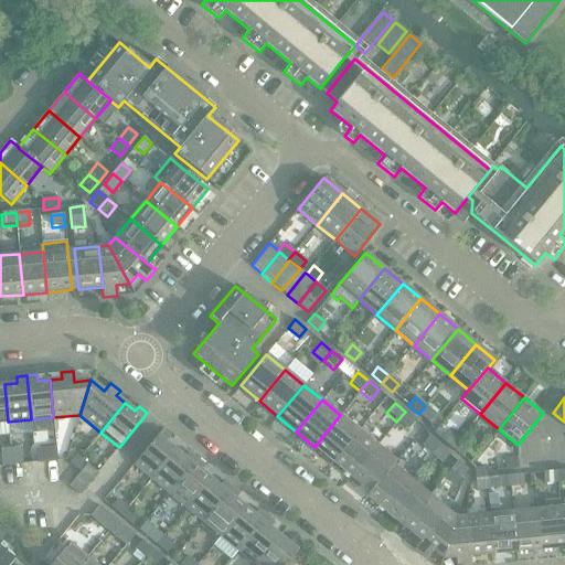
[(436,415),(425,406),(418,414),(429,423),(436,415)]
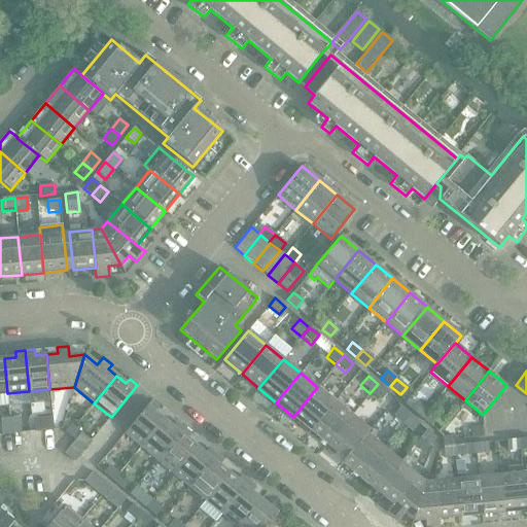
[(387,391),(378,384),(370,393),(380,401),(387,391)]
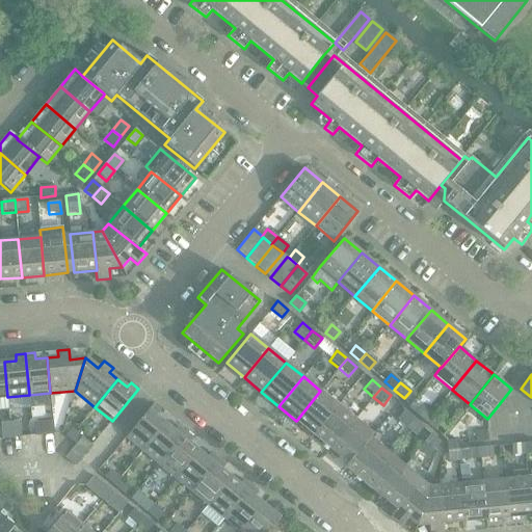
[(338,405),(320,391),(296,421),(313,434),(338,405)]
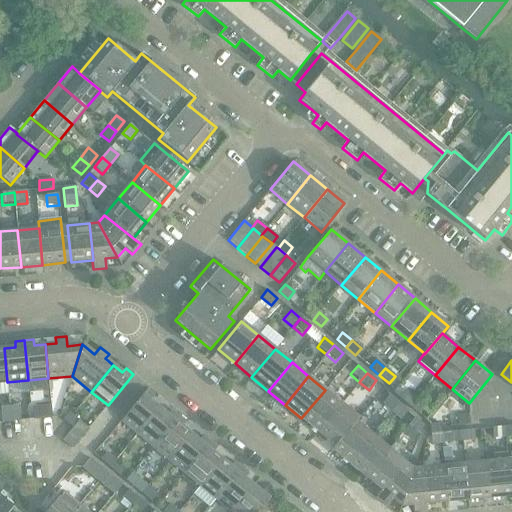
[(121,421),(137,434),(159,407),(150,400),(154,396),(146,389),(121,421)]
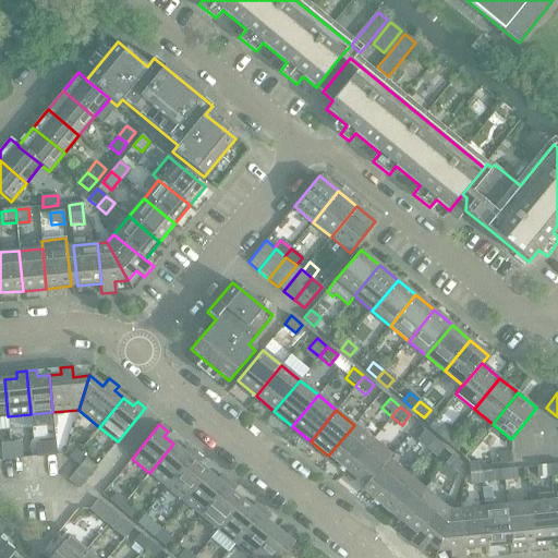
[(373,440),(354,425),(328,456),(347,471),(373,440)]
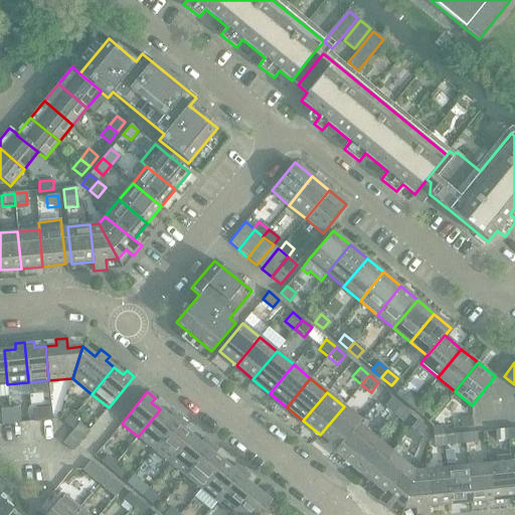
[(402,400),(412,408),(417,401),(408,393),(402,400)]
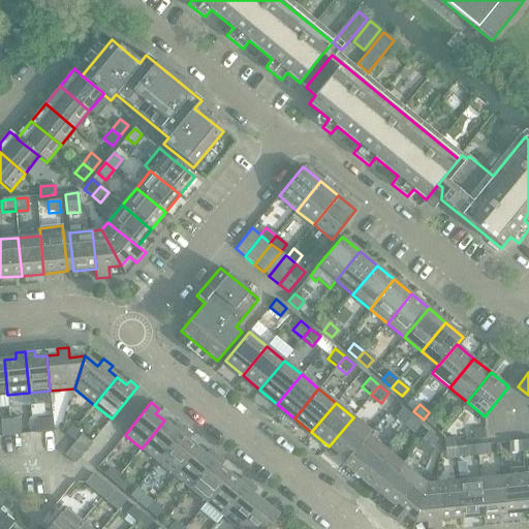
[(394,418),(404,426),(411,416),(402,409),(394,418)]
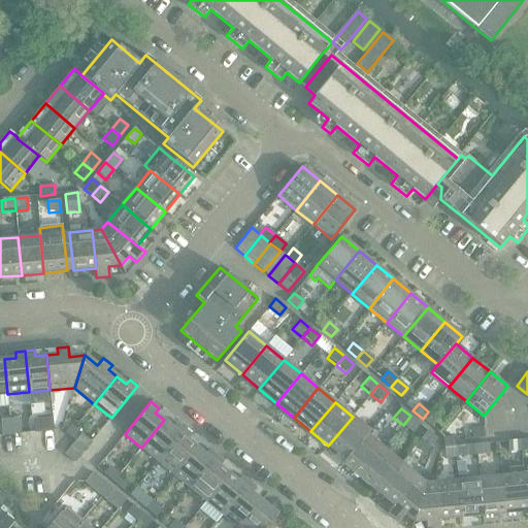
[(438,420),(428,411),(423,419),(432,427),(438,420)]
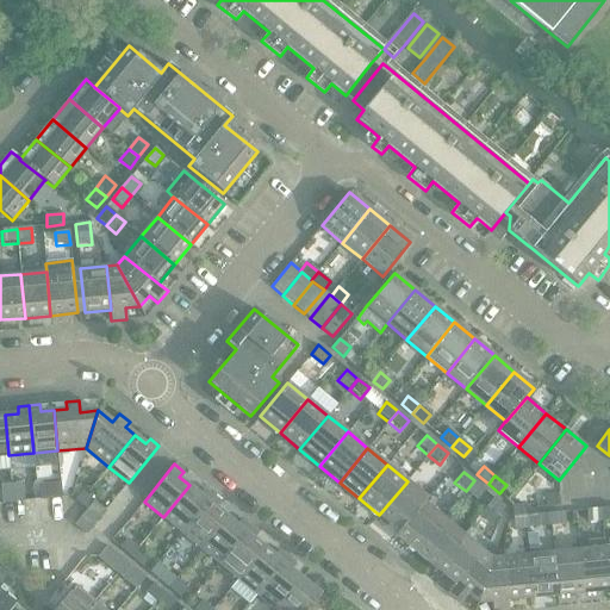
[(485,490),(474,480),(466,491),(477,500),(485,490)]
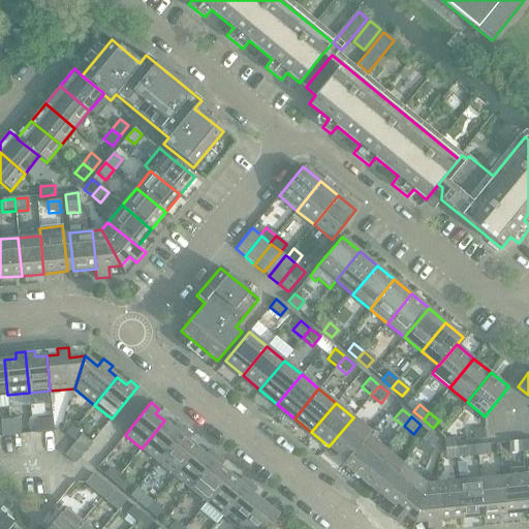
[(371,432),(353,417),(329,446),(345,461),(346,461),(367,435),(368,436),(371,432)]
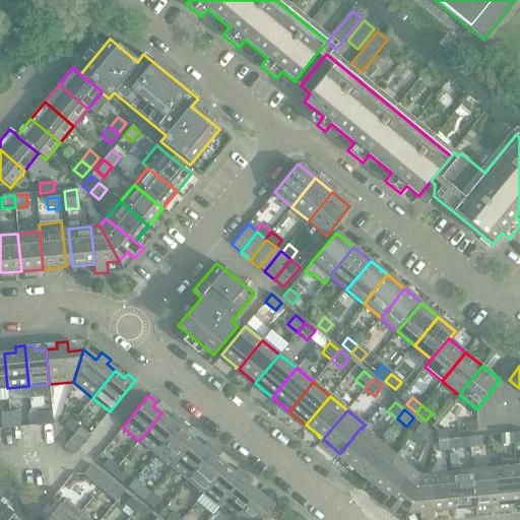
[(35,427),(44,426),(43,415),(52,414),(52,412),(34,413),(35,427)]
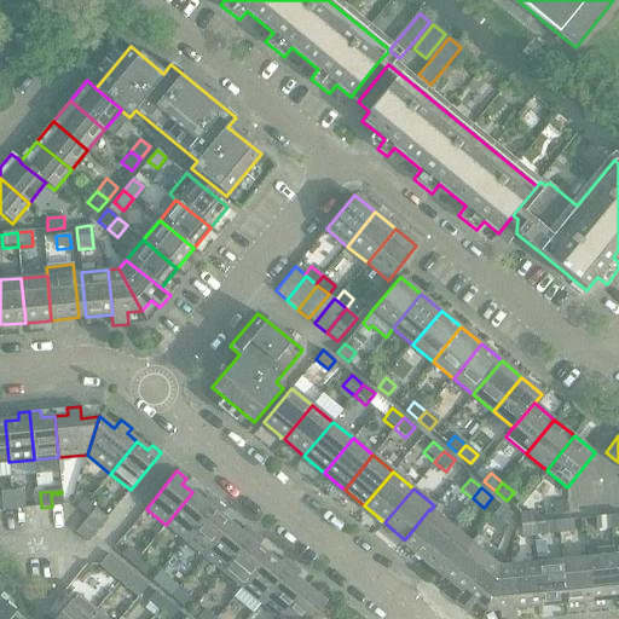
[(62,491),(62,493),(51,495),(52,507),(63,505),(62,491)]
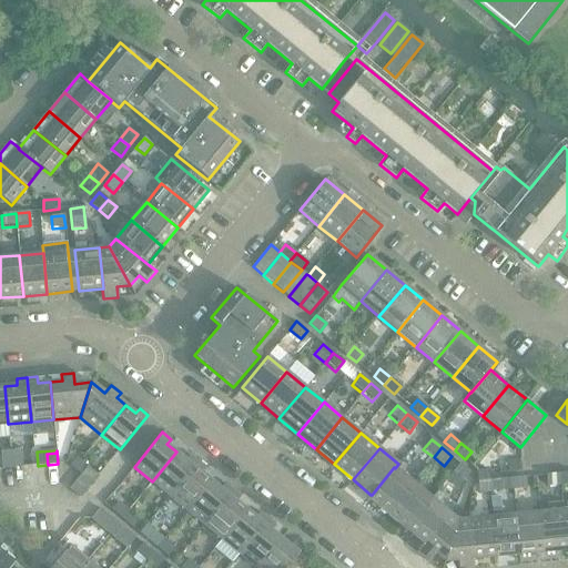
[(185,459),(176,452),(152,482),(170,496),(198,462),(190,455),(185,459)]
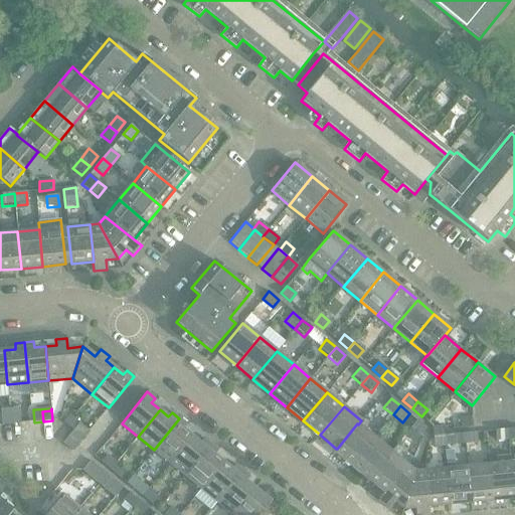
[(19,411),(10,412),(11,424),(20,423),(19,411)]
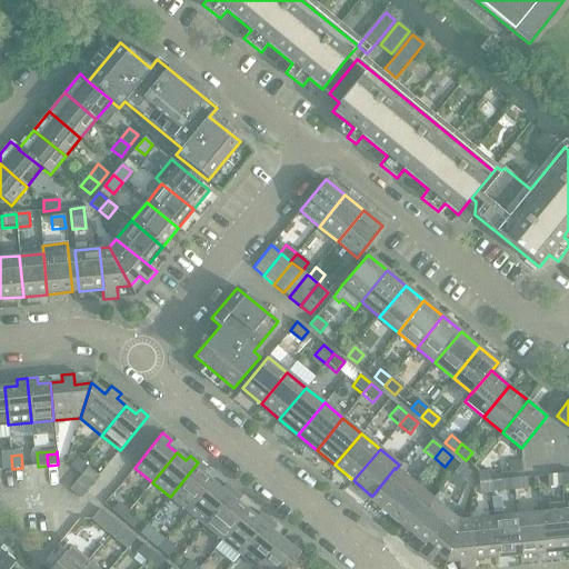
[(2,469),(12,469),(11,456),(1,457),(2,469)]
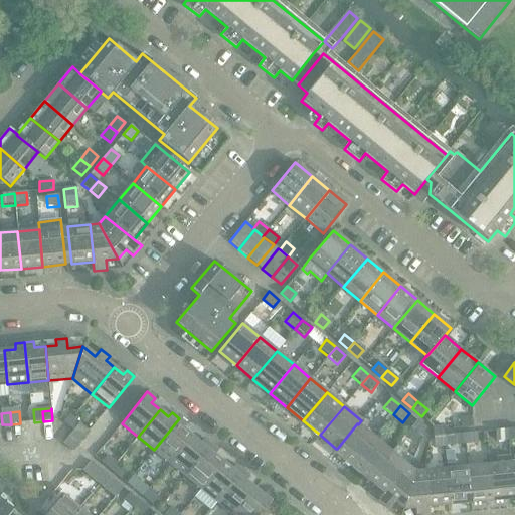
[(64,421),(74,430),(79,422),(69,414),(64,421)]
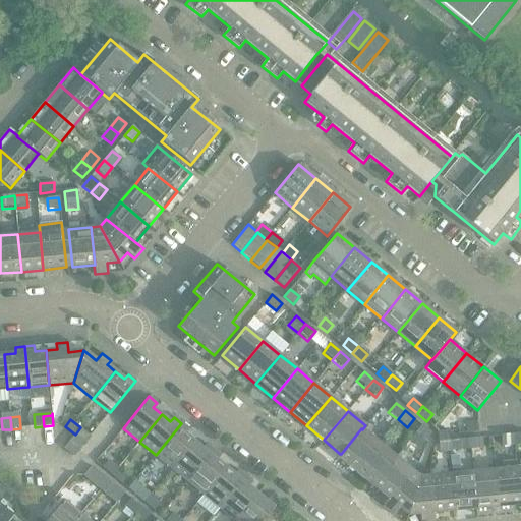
[(478,432),(478,422),(465,423),(466,433),(478,432)]
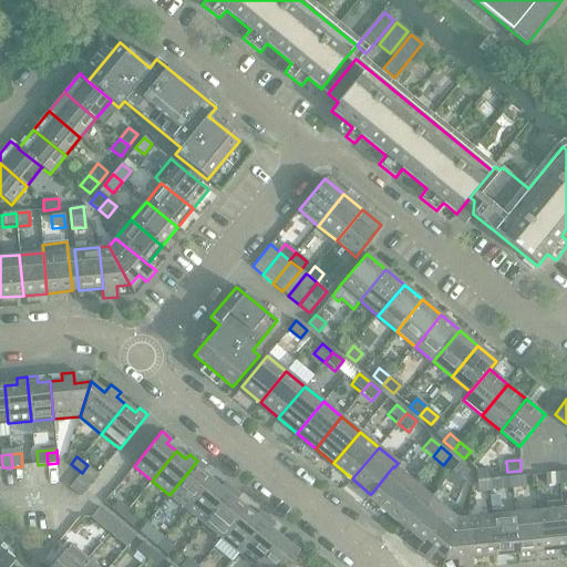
[(205,467),(197,461),(169,495),(186,509),(210,480),(202,472),(205,467)]
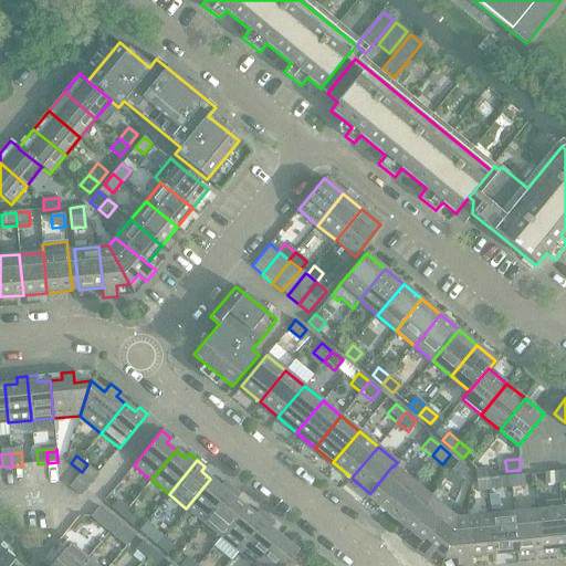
[(458,462),(452,470),(462,479),(469,471),(458,462)]
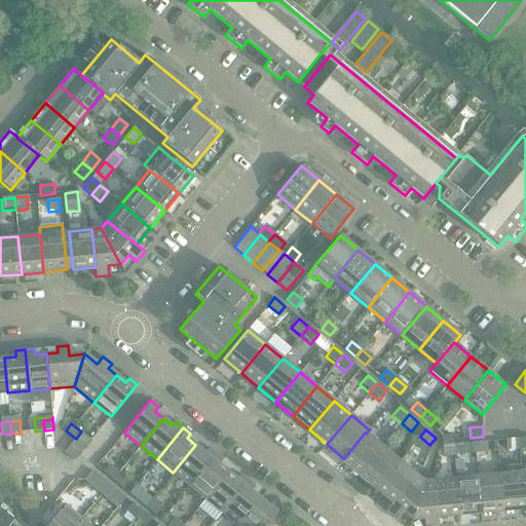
[(81,431),(76,439),(64,452),(74,460),(90,440),(81,431)]
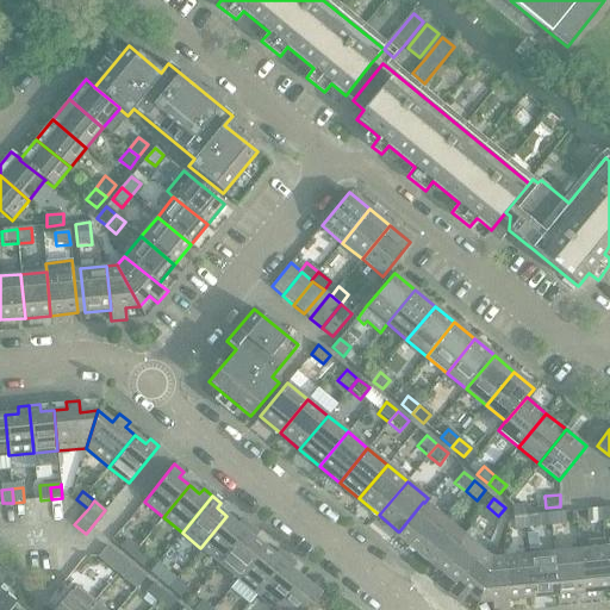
[(424,503),(423,502),(399,531),(398,531),(394,535),(415,552),(443,518),(424,503)]
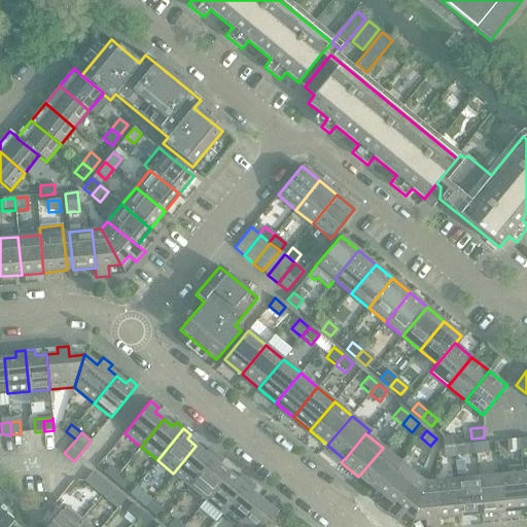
[(443,437),(444,447),(456,446),(456,436),(443,437)]
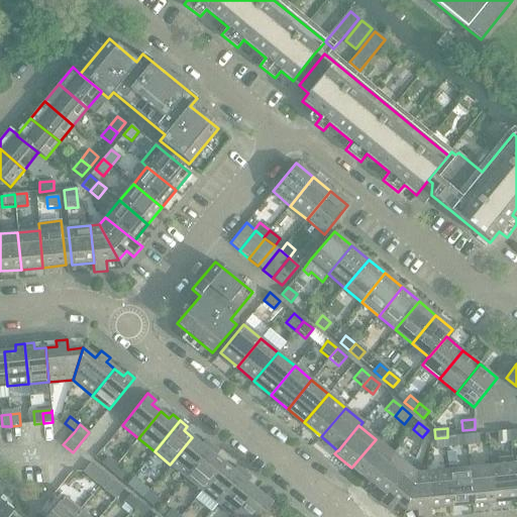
[(413,429),(407,436),(416,444),(422,437),(413,429)]
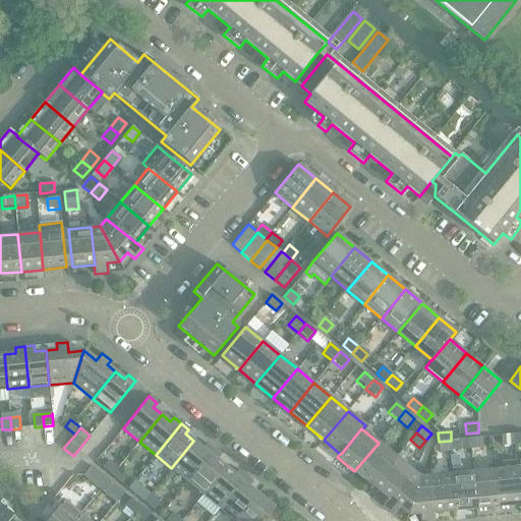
[(503,448),(515,447),(514,435),(502,436),(503,448)]
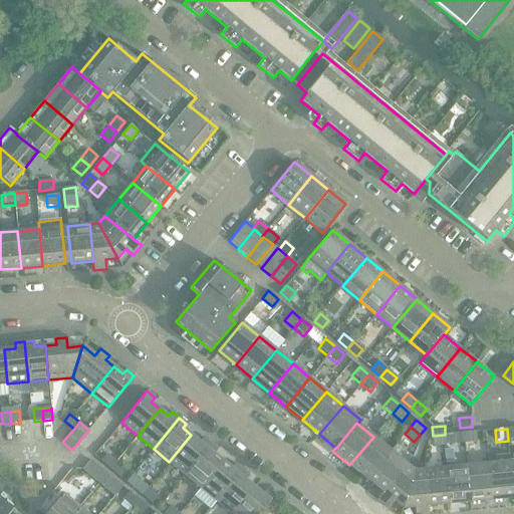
[(476,432),(464,433),(465,445),(477,444),(476,432)]
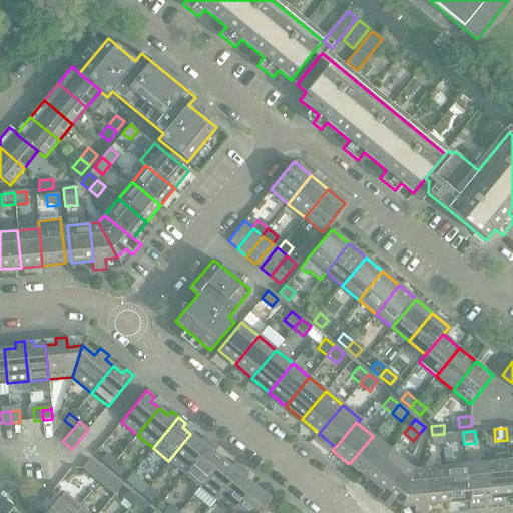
[(452,445),(464,444),(463,432),(451,433),(452,445)]
